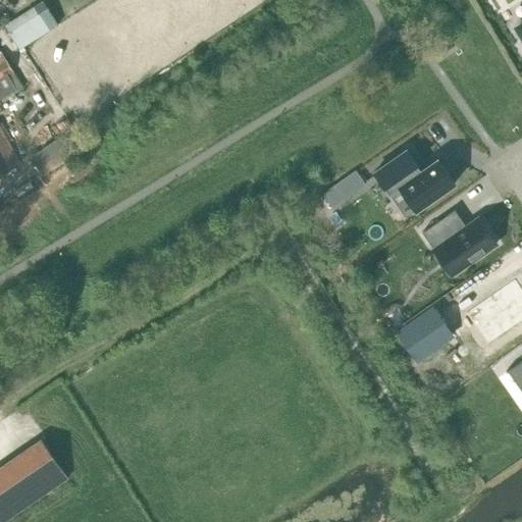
[(36,6),(4,25),(14,42),(25,35),(30,43),(50,31),(59,24),(44,1),(36,6)]
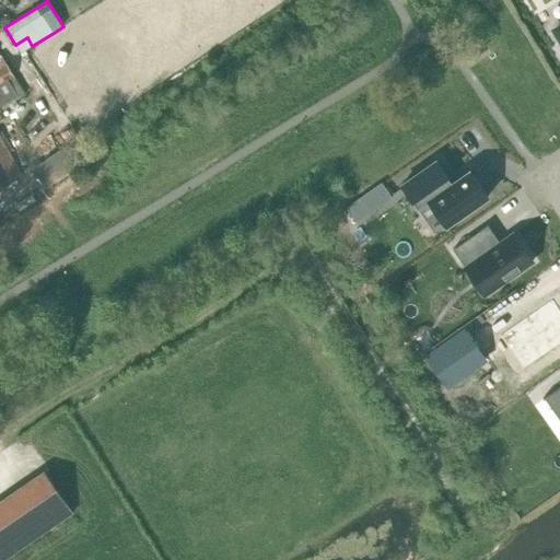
[(0,187),(21,175),(0,136),(0,82),(13,76),(7,65),(0,68),(0,187)]
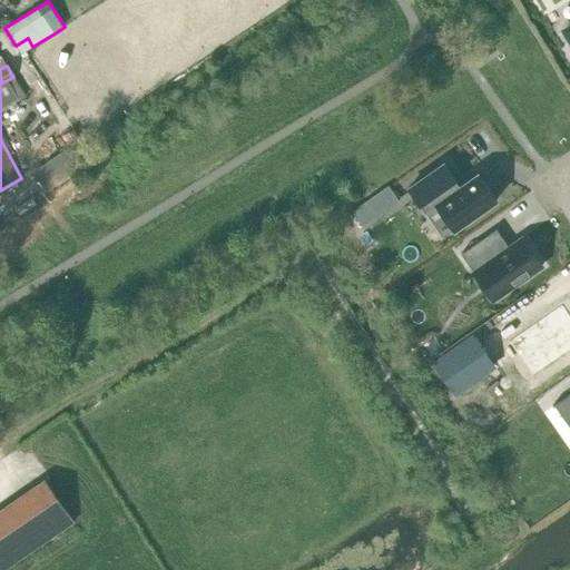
[(483,203),(467,176),(446,187),(432,164),(395,186),(411,212),(423,205),(439,231),(483,203)]
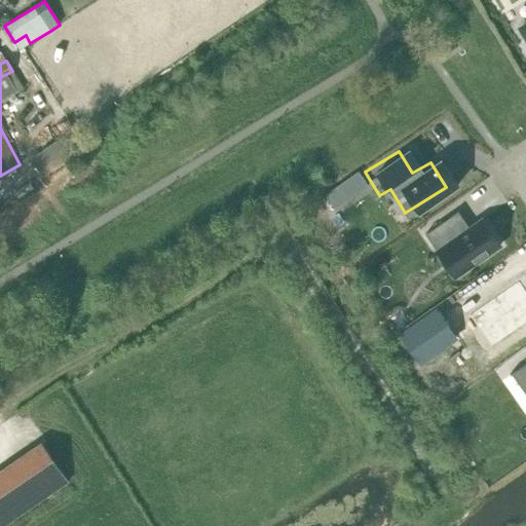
[(359,173),(339,186),(348,199),(368,185),(359,173)]
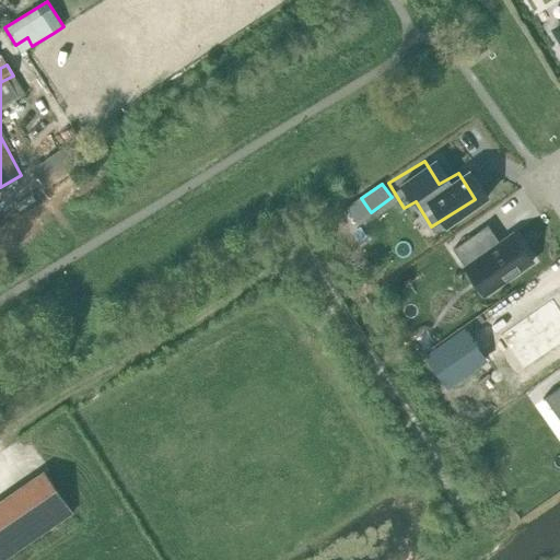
[(453,249),(466,268),(475,261),(493,289),(533,261),(514,234),(500,243),(488,225),(453,249)]
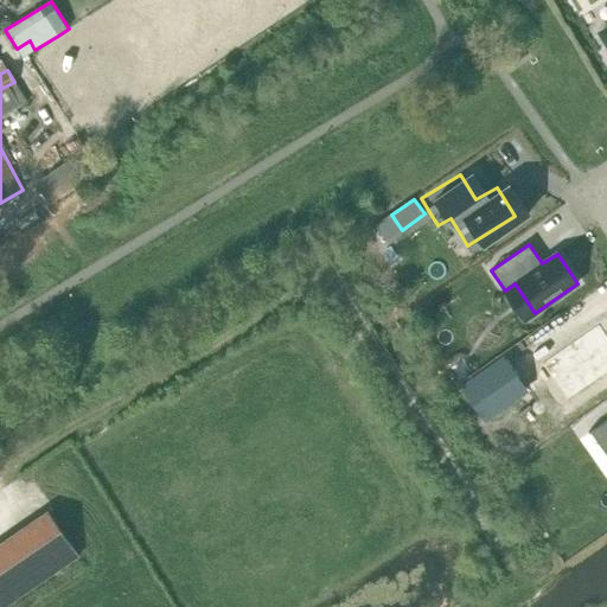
[(606,326),(605,323),(537,368),(568,413),(606,388),(606,326)]
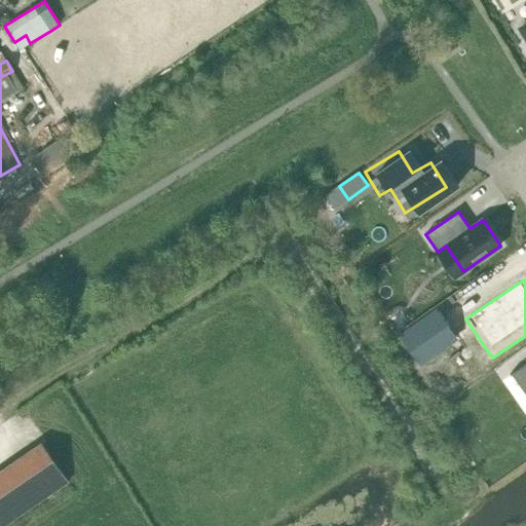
[(445,311),(410,334),(423,354),(459,333),(445,311)]
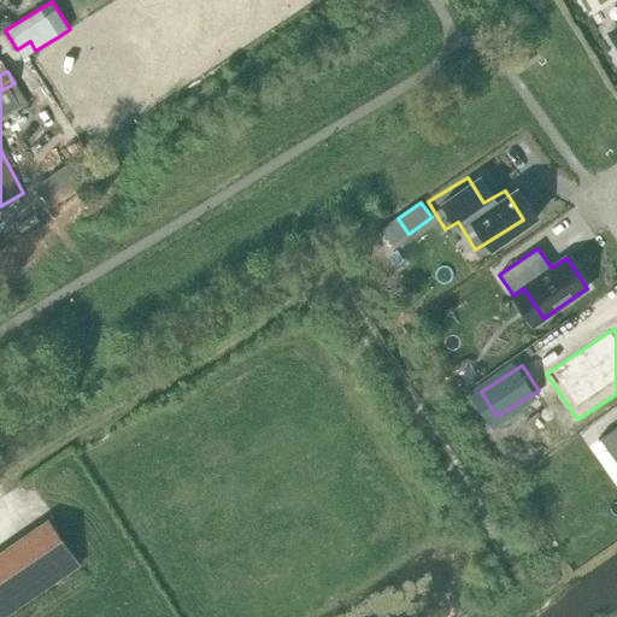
[(616,425),(598,440),(599,441),(600,440),(616,463),(616,425)]
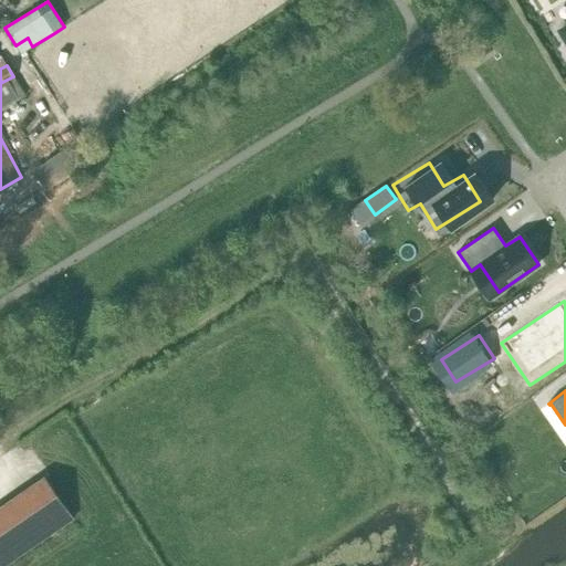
[(45,477),(7,502),(35,545),(51,535),(74,520),(45,477)]
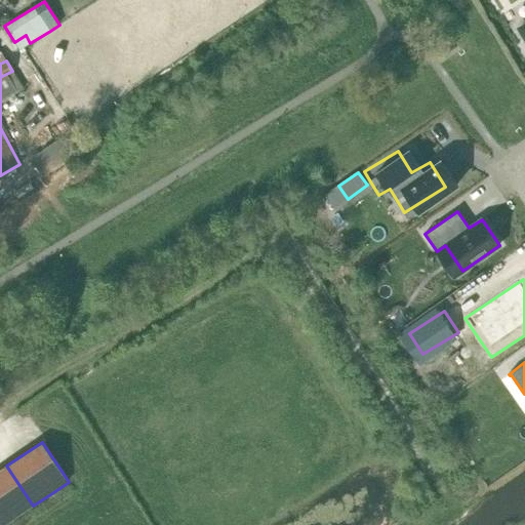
[(0,524),(4,524),(33,506),(6,466),(0,470),(0,524)]
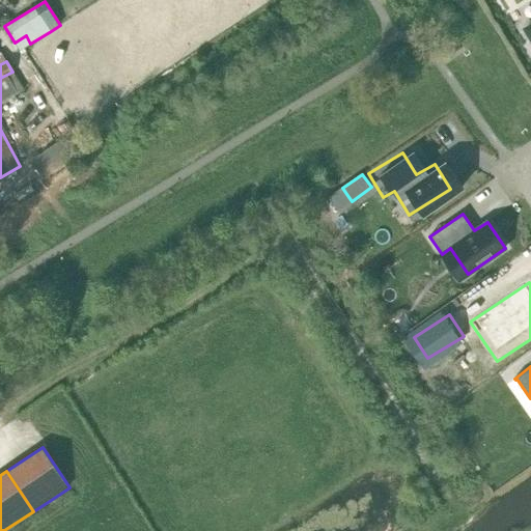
All buildings are outlined.
